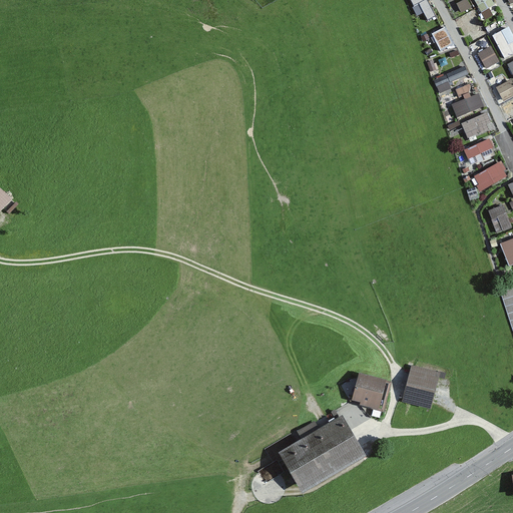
[(467,0),(464,0),(457,4),(461,13),(471,7),(467,0)]
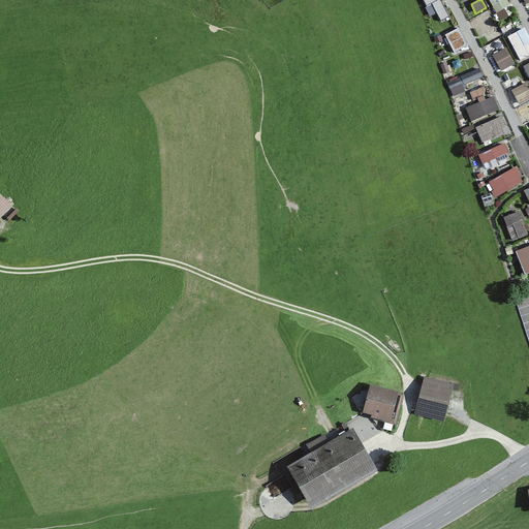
[(457,21),(450,7),(433,14),(432,11),(426,14),(429,22),(432,20),(437,30),(457,21)]
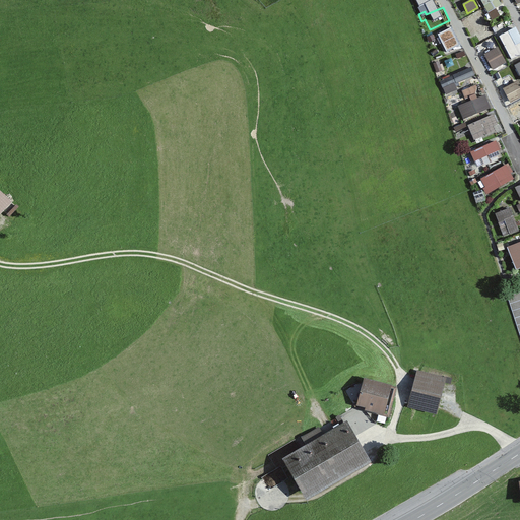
[(469,20),(464,22),(467,28),(472,25),(469,20)]
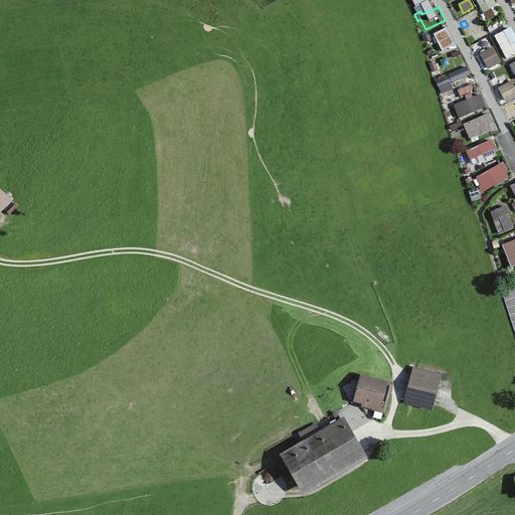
[(488,34),(480,20),(468,27),(476,40),(488,34)]
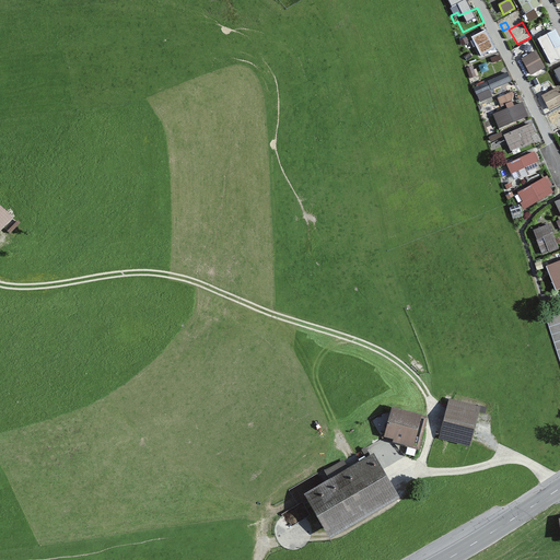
[(550,26),(536,31),(539,41),(553,35),(550,26)]
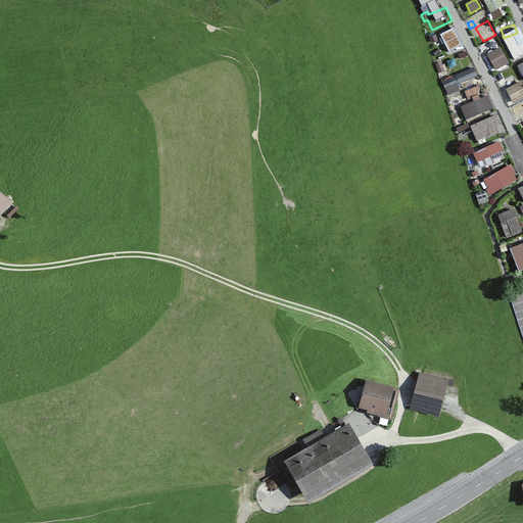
[(463,44),(454,27),(441,33),(452,50),(463,44)]
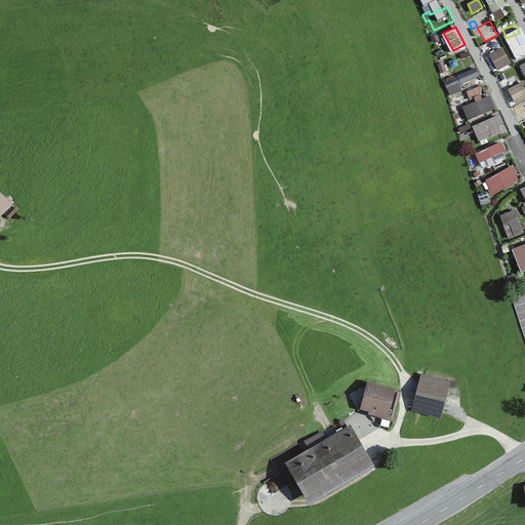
[(524,47),(521,40),(509,46),(515,58),(524,52),(524,47)]
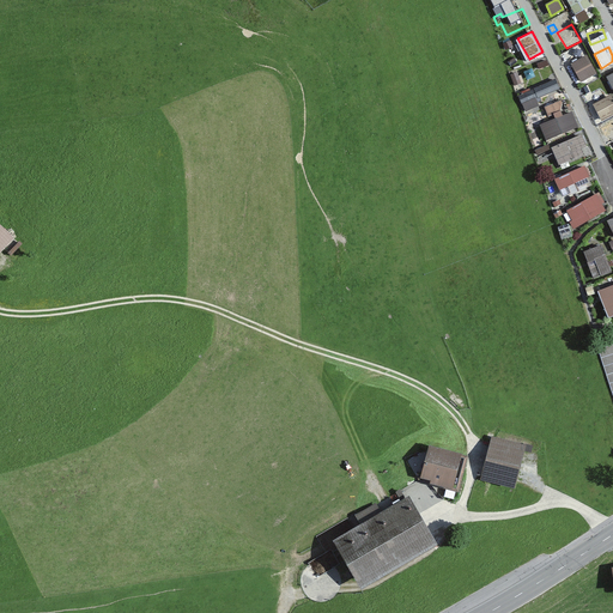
[(596,77),(586,56),(570,65),(581,85),(596,77)]
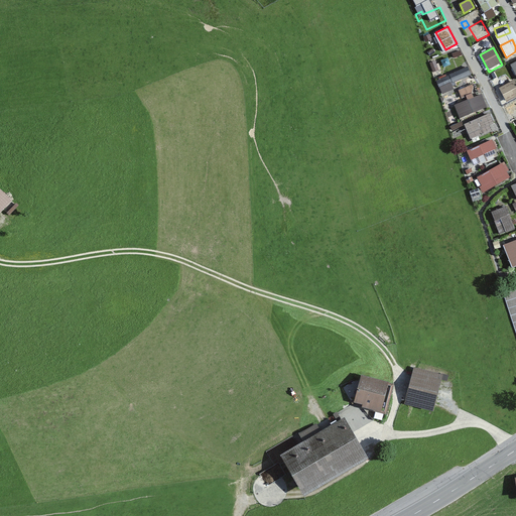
[(429,48),(425,50),(430,59),(434,57),(429,48)]
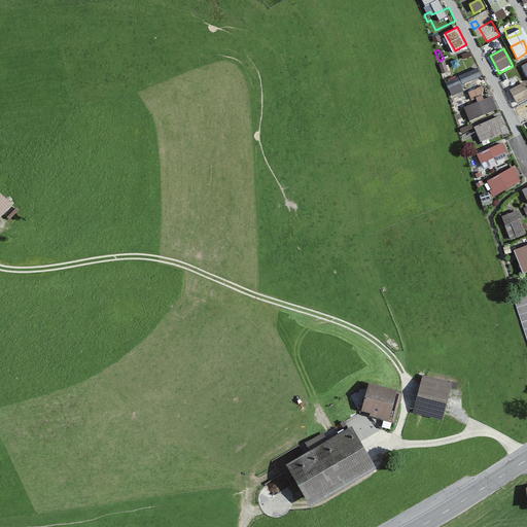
[(472,66),(468,53),(446,62),(450,74),(472,66)]
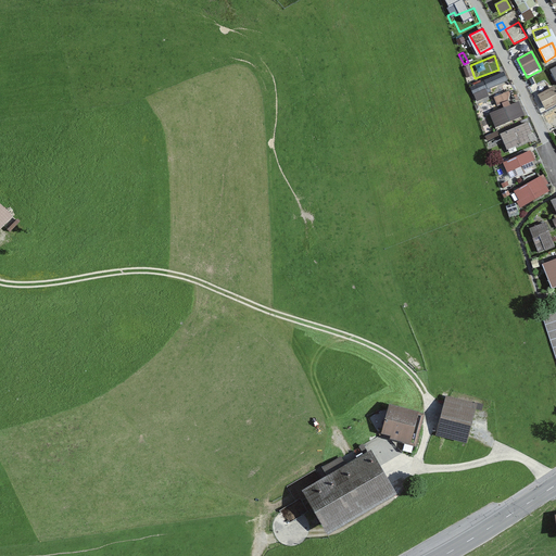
[(509,86),(505,73),(471,86),(476,96),(487,90),(489,95),(509,86)]
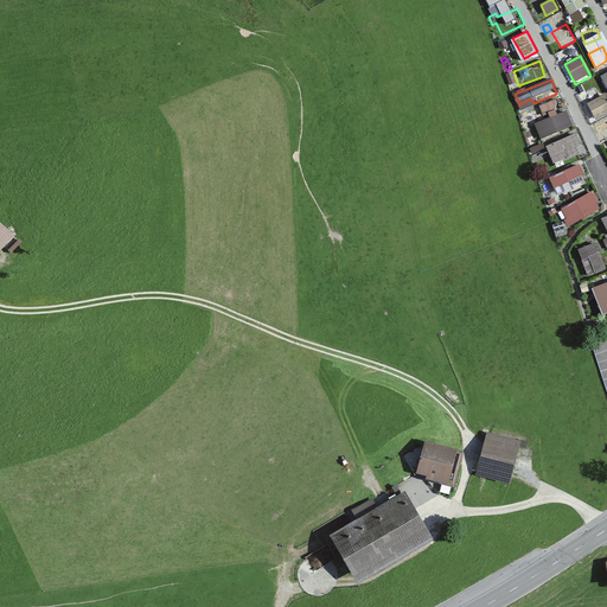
[(606,100),(606,97),(587,104),(594,122),(606,116),(606,100)]
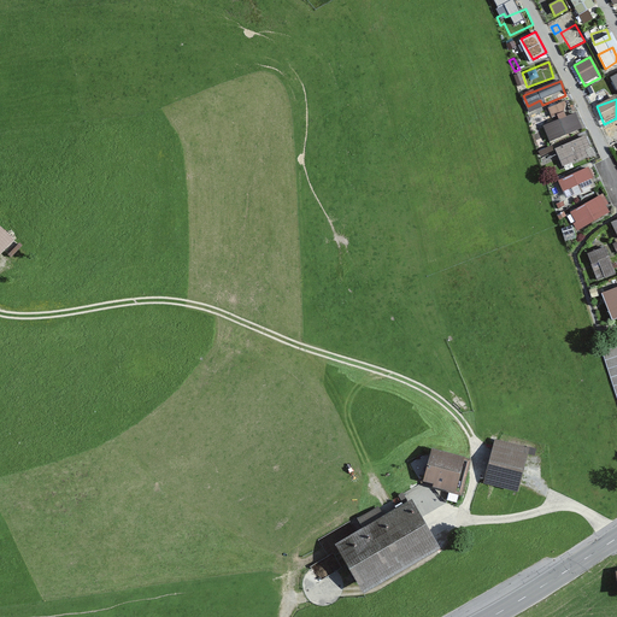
[(552,103),(554,115),(570,112),(568,100),(552,103)]
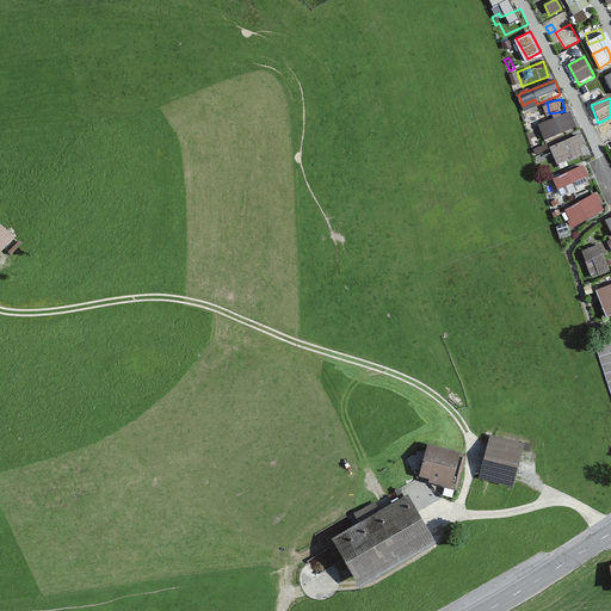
[(576,130),(572,117),(543,127),(548,141),(576,130)]
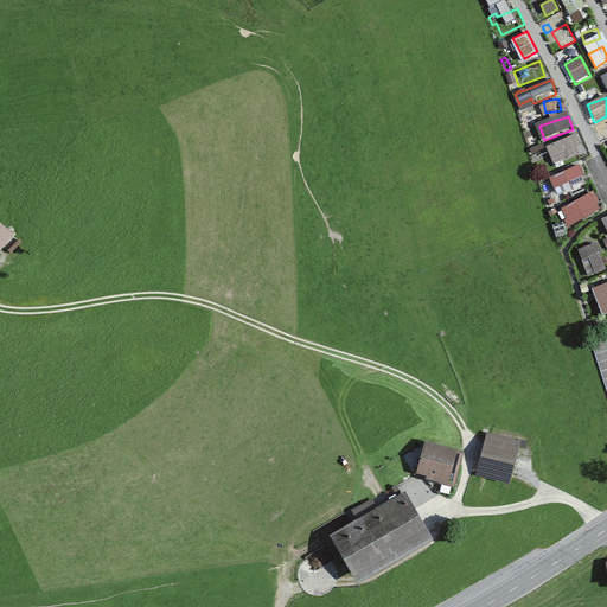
[(606,140),(606,127),(596,133),(601,144),(606,140)]
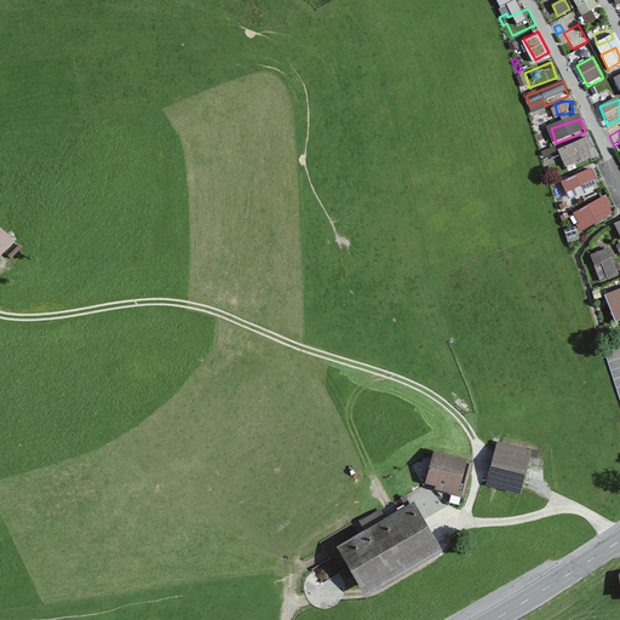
[(593,151),(589,139),(556,153),(564,173),(593,162),(590,154),(593,151)]
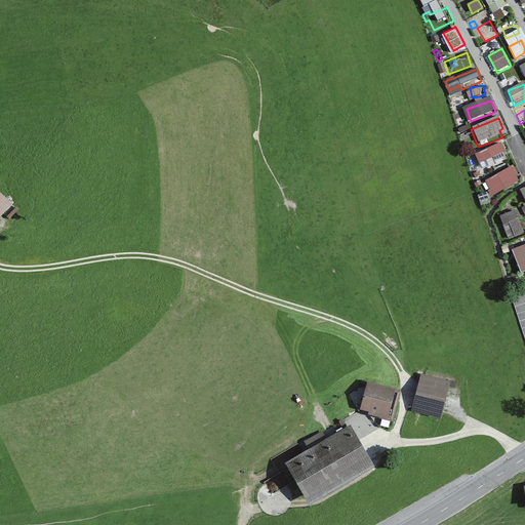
[(506,154),(502,144),(474,154),(481,174),(506,165),(501,155),(506,154)]
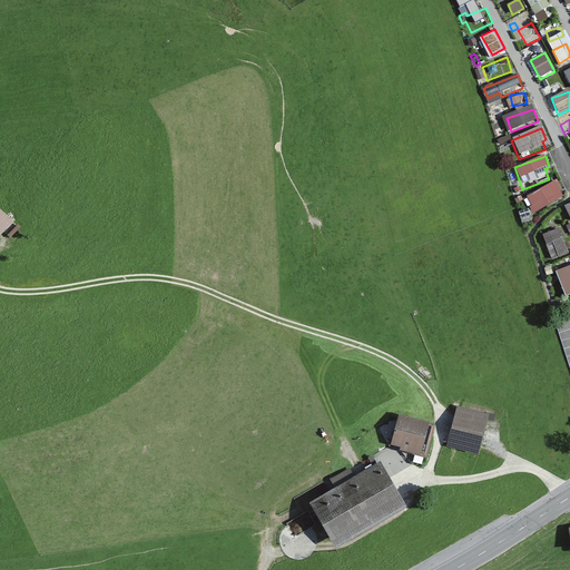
[(566,197),(558,183),(527,198),(534,214),(566,197)]
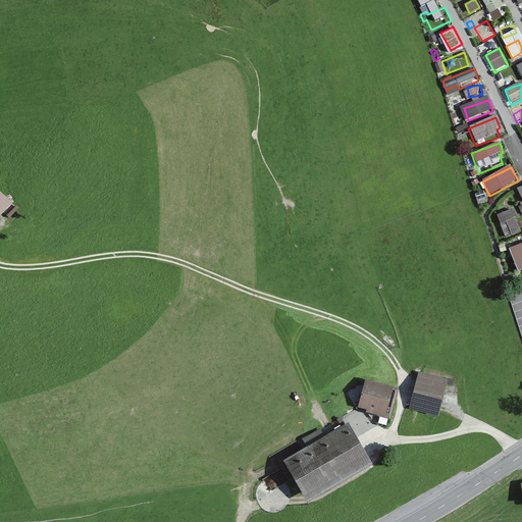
[(0,215),(12,203),(0,191),(0,215)]
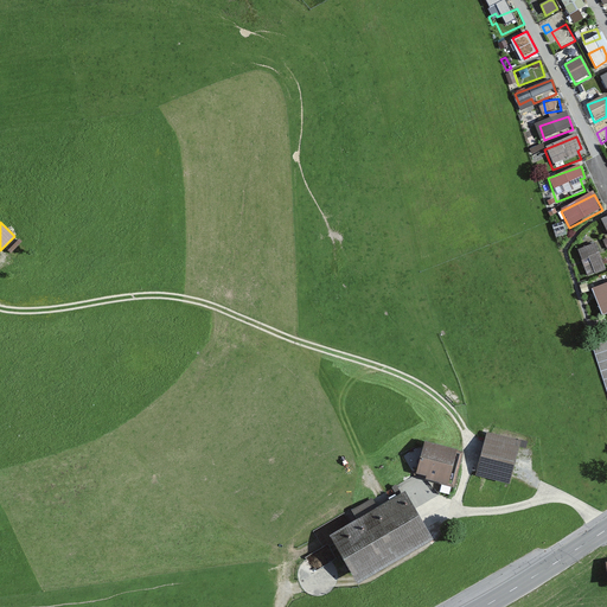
[(606,267),(599,242),(577,248),(588,279),(606,272),(606,267)]
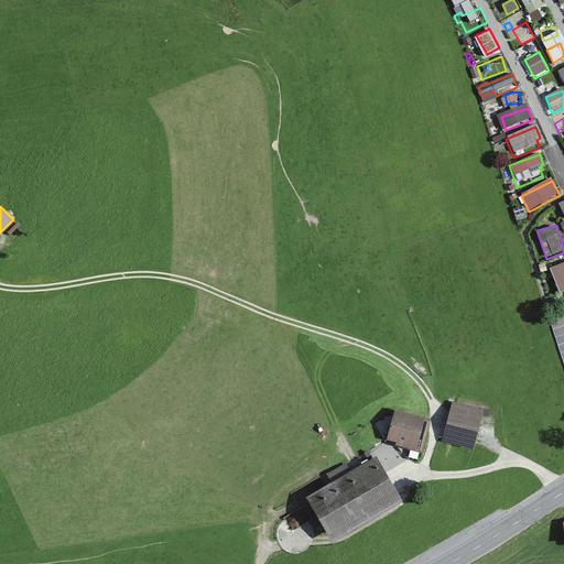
[(563,263),(550,269),(559,293),(563,290),(563,263)]
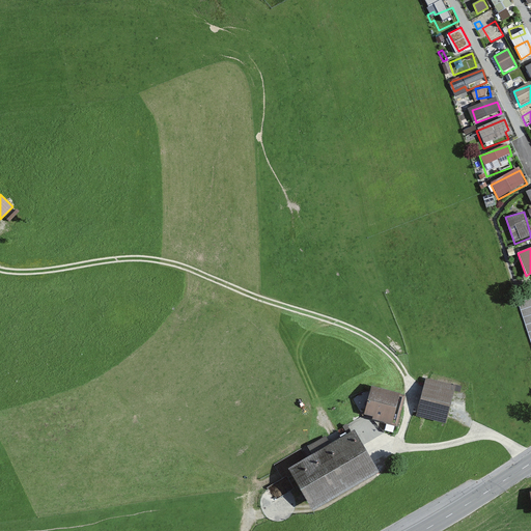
[(530,292),(518,298),(530,341),(530,292)]
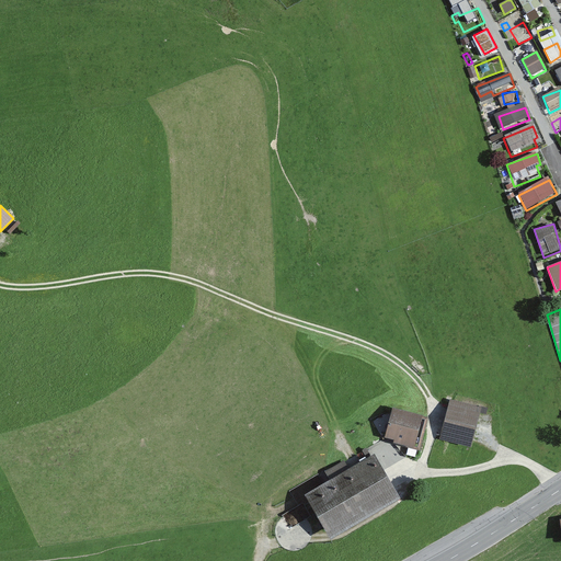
[(481,408),(450,400),(439,438),(471,447),(481,408)]
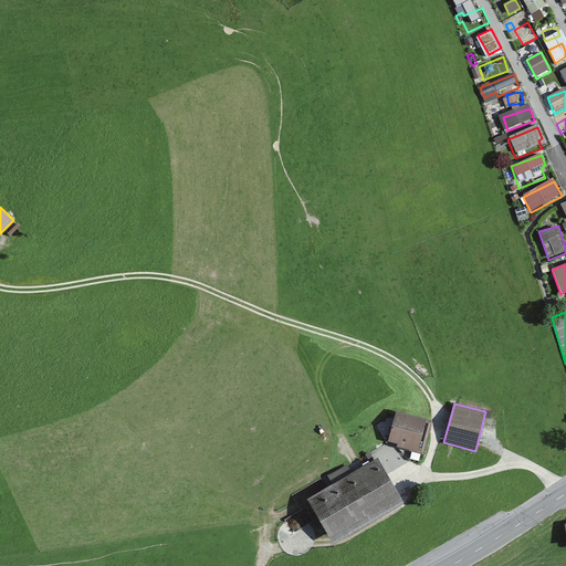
[(431,422),(397,413),(389,441),(398,443),(397,447),(423,454),(431,422)]
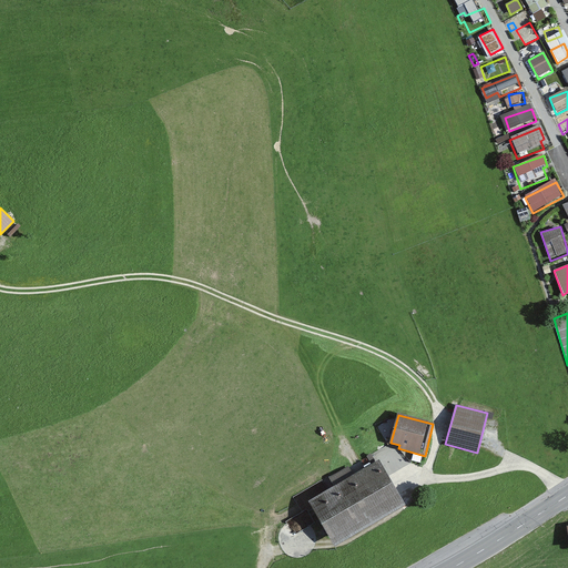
[(379,460),(310,501),(336,546),(405,504),(379,460)]
